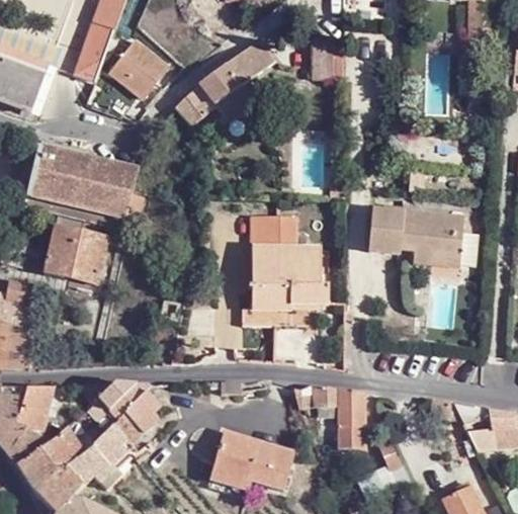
[(98,0),(71,74),(93,82),(113,30),(124,0),(98,0)]
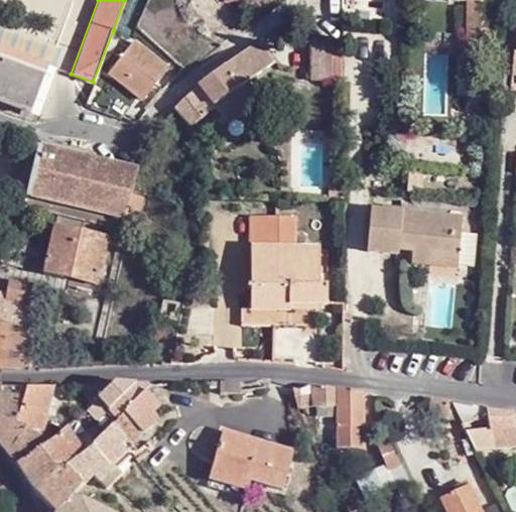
[(466,0),(466,39),(490,39),(490,0),(466,0)]
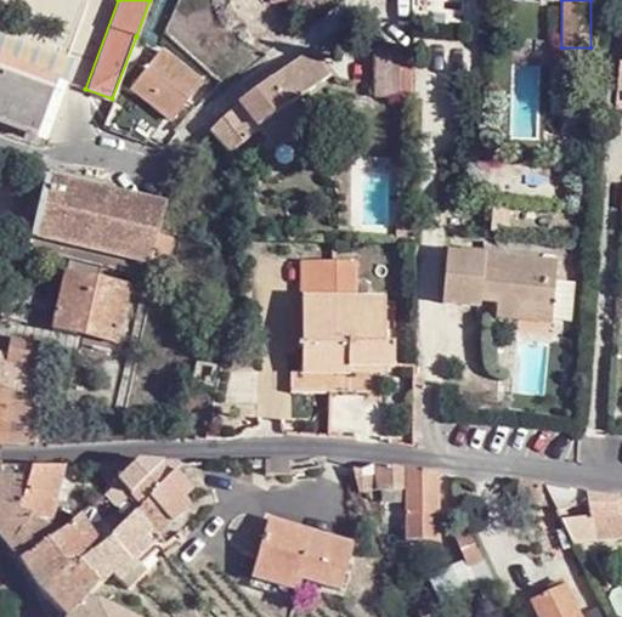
[(411,63),(411,56),(374,40),(375,92),(397,92),(397,90),(412,90),(411,63)]
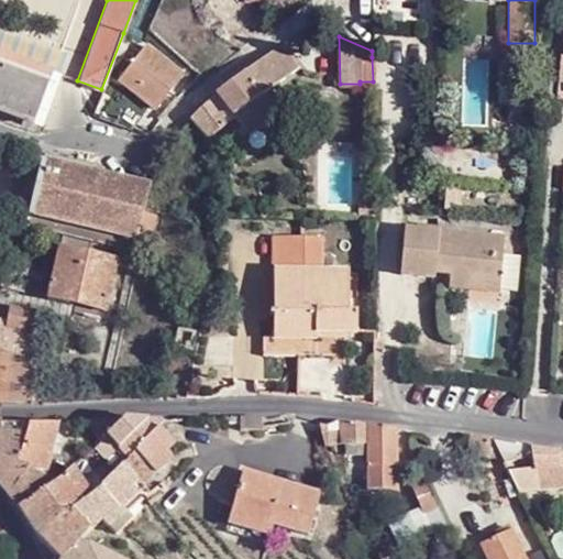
[(217,89),(188,116),(198,125),(202,129),(206,135),(233,116),(245,131),(273,111),(265,100),(273,94),(268,87),(297,67),(280,42),(272,48),(257,59),(242,70),(231,79),(217,89)]
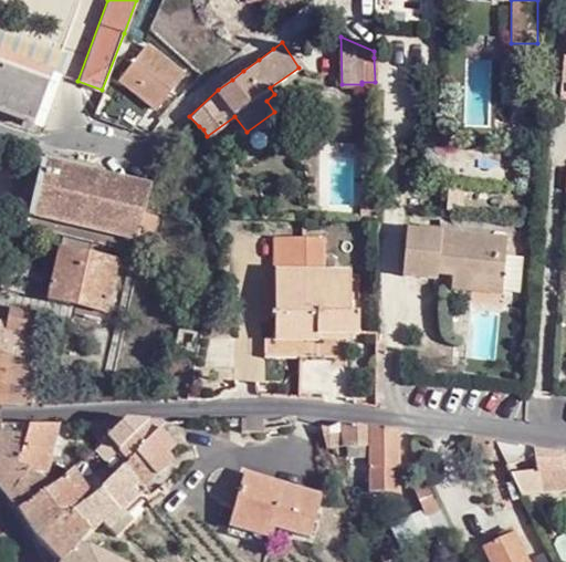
[(122,82),(98,115),(132,126),(149,102),(155,106),(180,71),(144,44),(118,80),(122,82)]
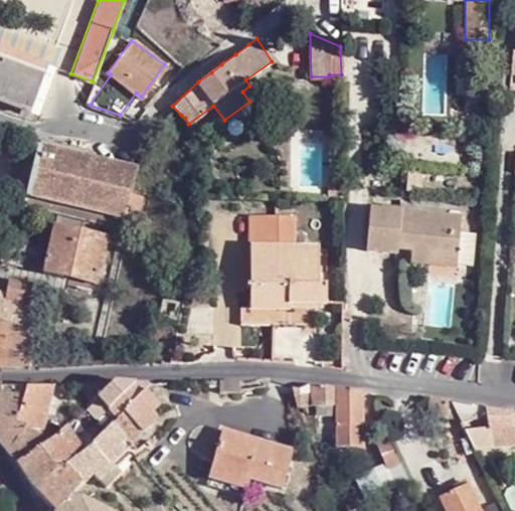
[(0,45),(0,96),(31,108),(48,63),(0,45)]
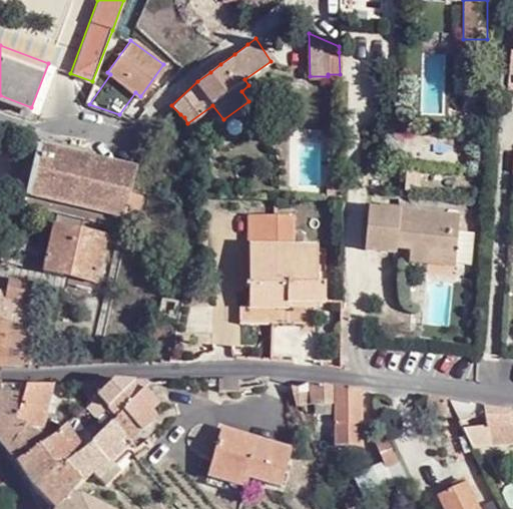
[(125,213),(126,210),(129,190),(136,165),(40,142),(24,200),(119,222),(122,212),(125,213)]
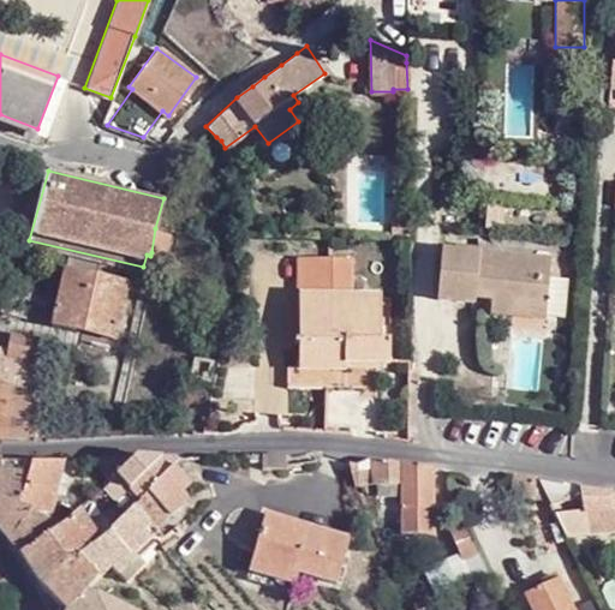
[(244,171),(242,173),(231,179),(238,197),(248,191),(250,190),(244,171)]
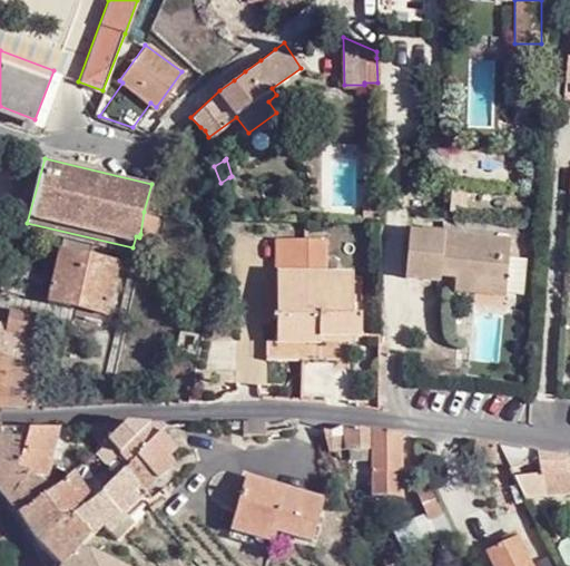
[(156,214),(144,212),(140,234),(153,236),(156,214)]
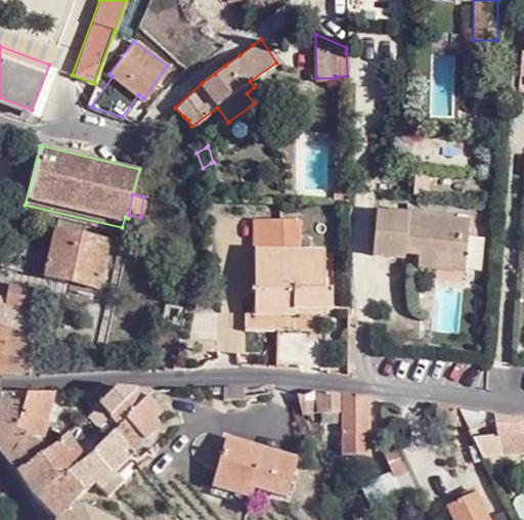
[(0,202),(0,214),(11,217),(13,206),(0,202)]
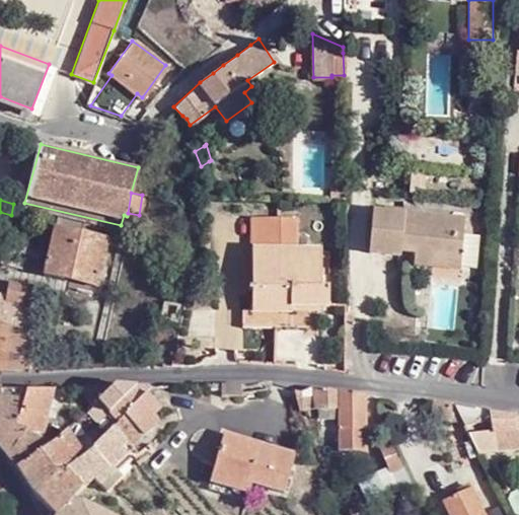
[(400,251),(401,246),(400,242),(415,244),(415,248),(414,260),(431,262),(433,250),(461,252),(464,215),(404,209),(382,207),(373,207),(369,248),(400,251)]
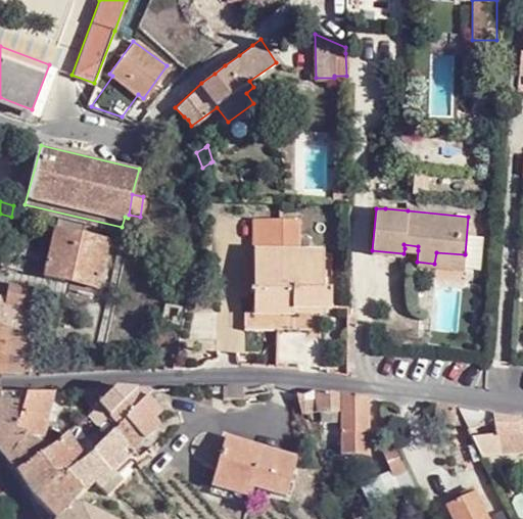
[(243,308),(243,327),(319,326),(319,314),(321,314),(321,305),(330,305),(330,288),(321,287),(321,248),(296,248),(296,218),(250,218),(251,249),(259,249),(259,287),(251,287),(251,308),(243,308)]
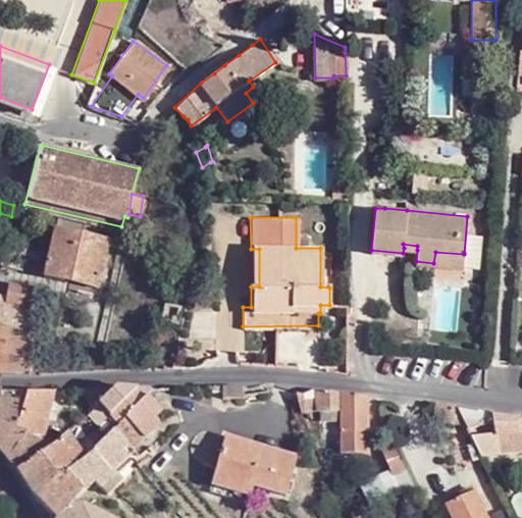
[(43,273),(63,278),(65,269),(98,276),(107,238),(55,225),(43,273)]
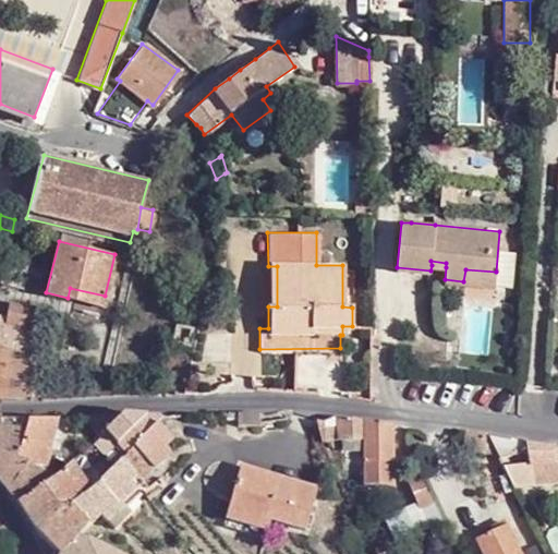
[(268,266),(268,306),(277,306),(277,266),(268,266)]
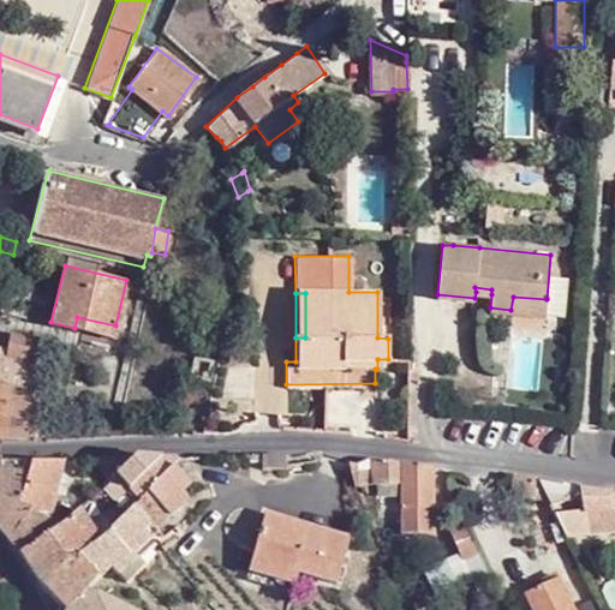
[(545,315),(547,299),(513,297),(511,310),(545,315)]
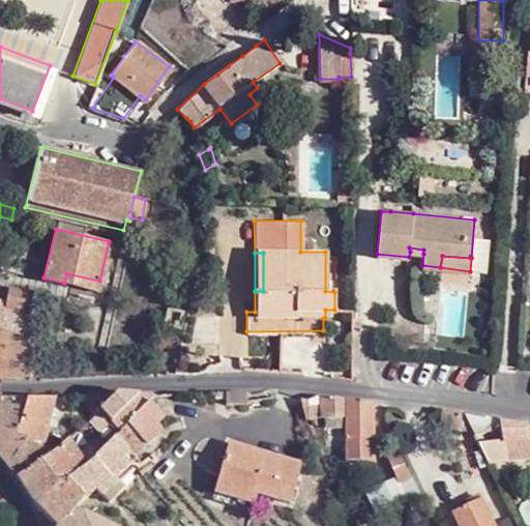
[(97,290),(99,281),(66,273),(64,283),(97,290)]
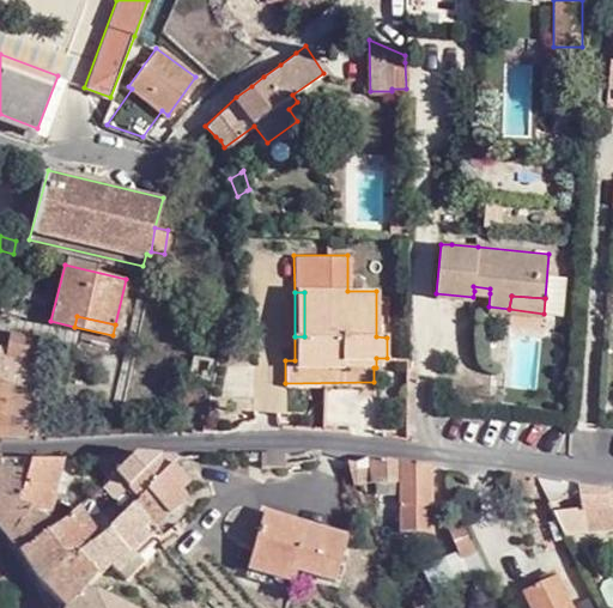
[(8,329),(7,344),(5,352),(38,358),(41,358),(44,334),(8,329)]
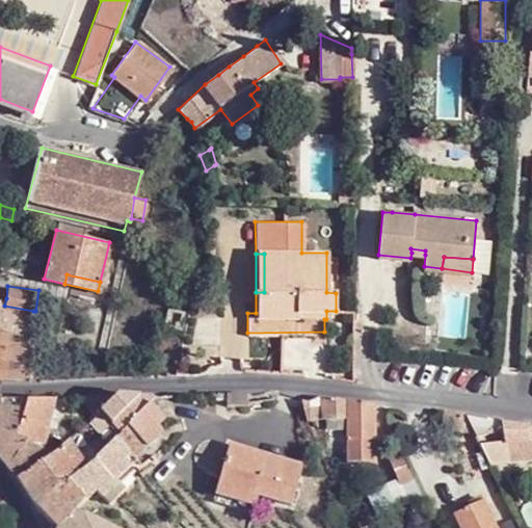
[(0,297),(0,378),(5,378),(17,378),(27,379),(32,378),(33,311),(4,306),(6,298),(0,297)]
